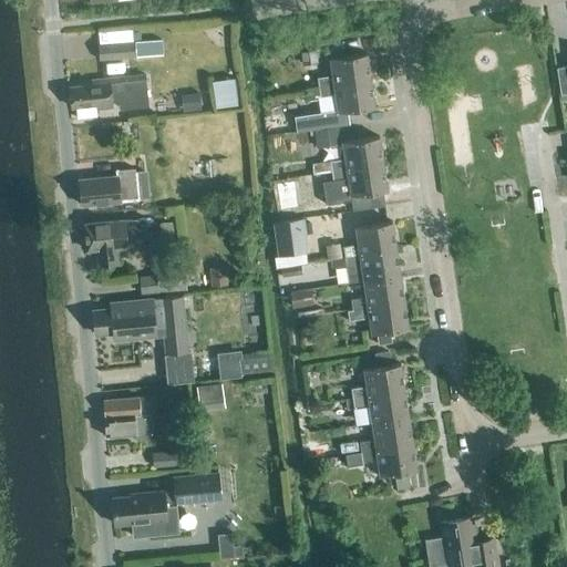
[(100,30),(100,39),(133,39),(133,29),(100,30)]
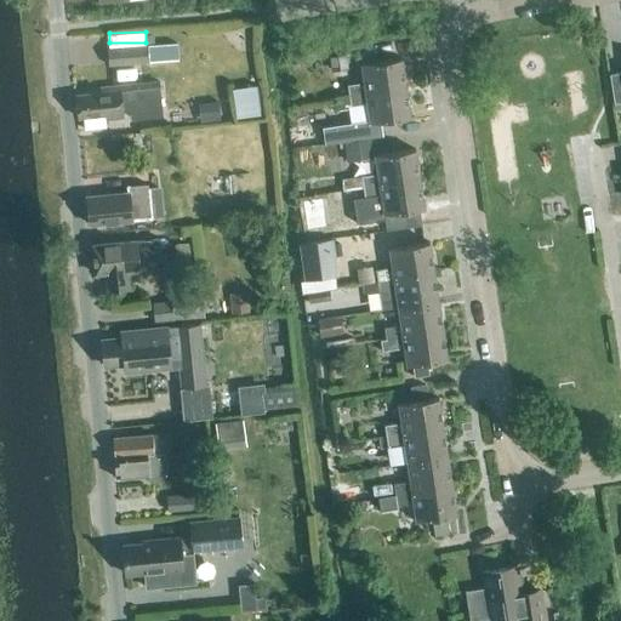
[(109,67),(151,63),(147,45),(108,47),(109,67)]
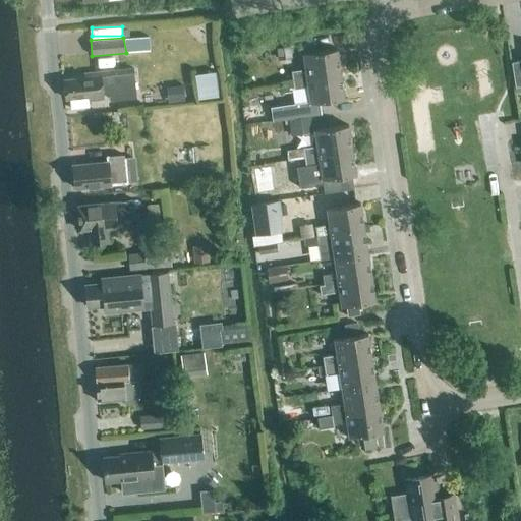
[(279,62),(291,60),(289,47),(277,49),(279,62)]
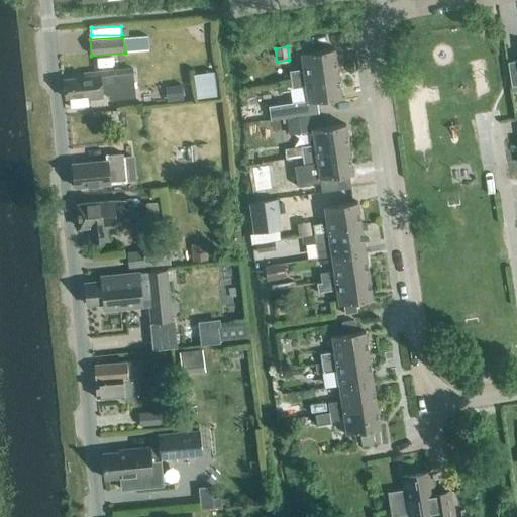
[(290,81),(337,74),(334,48),(301,54),(303,71),(300,72),(299,70),(289,71),(290,81)]
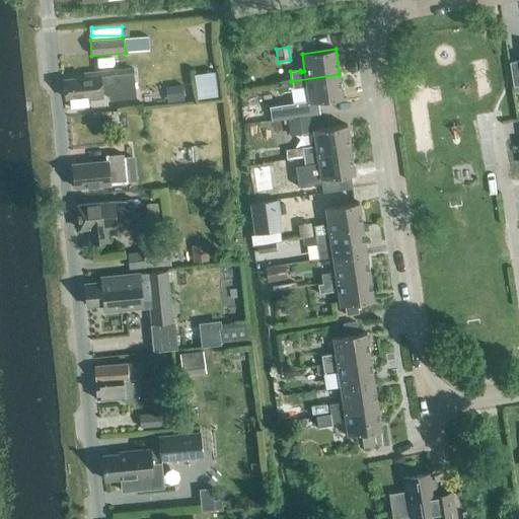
[(513,87),(518,85),(518,60),(510,62),(513,87)]
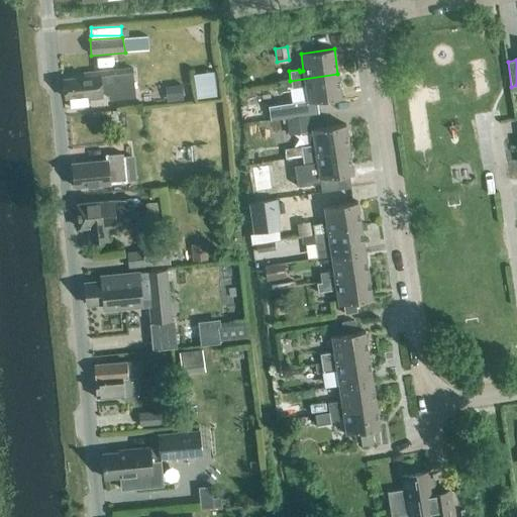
[(134,97),(131,69),(84,74),(85,78),(64,80),(66,99),(69,98),(70,108),(88,106),(87,100),(103,99),(101,88),(108,88),(109,99),(134,97)]
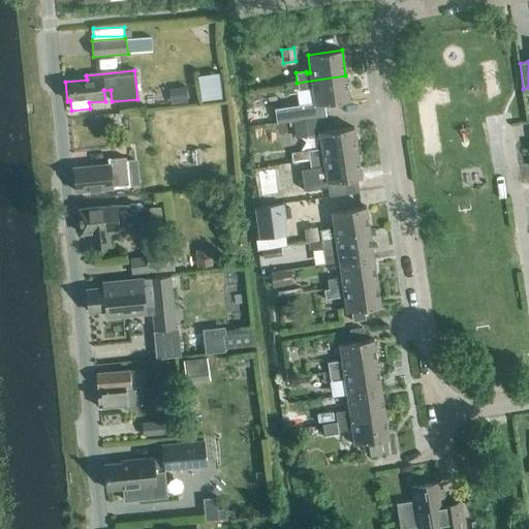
[(218,73),(197,76),(201,100),(221,98),(218,73)]
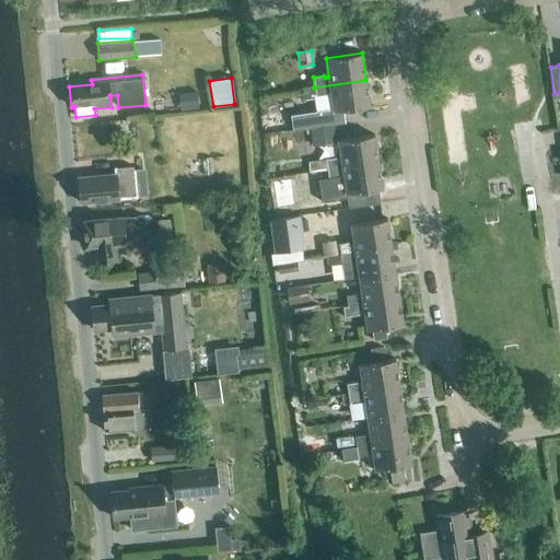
[(365,80),(314,88),(316,97),(327,96),(327,93),(330,93),(334,112),(370,106),(365,80)]
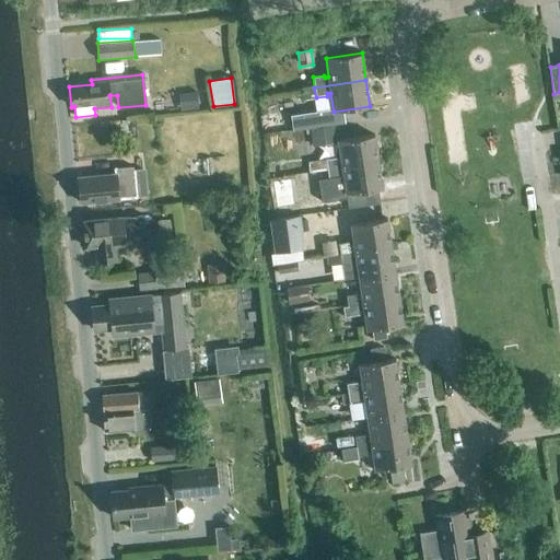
[(197,92),(178,94),(181,112),(199,109),(197,92)]
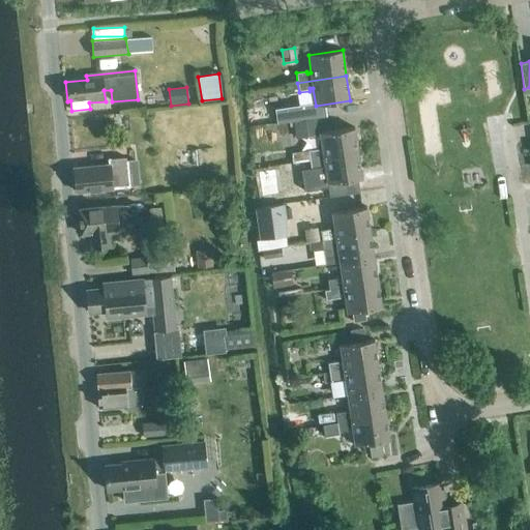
[(270,124),(307,119),(305,106),(268,112),(270,124)]
